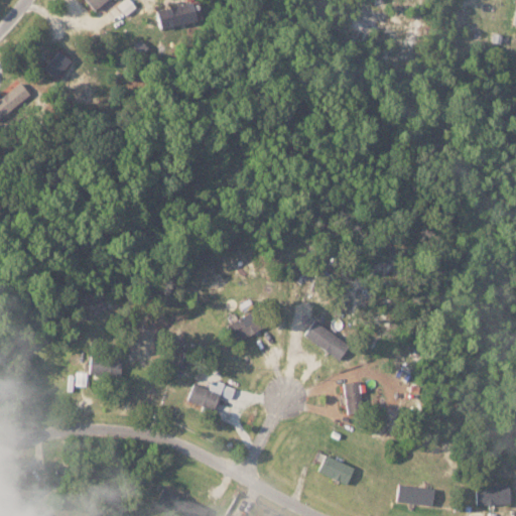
[(102,0),(84,0),(91,9),(102,0)]
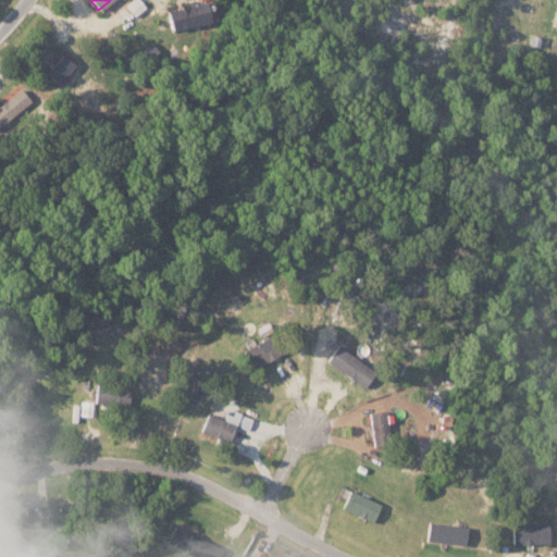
[(132,0),(125,5),(134,16),(145,8),(138,0),(132,0)]
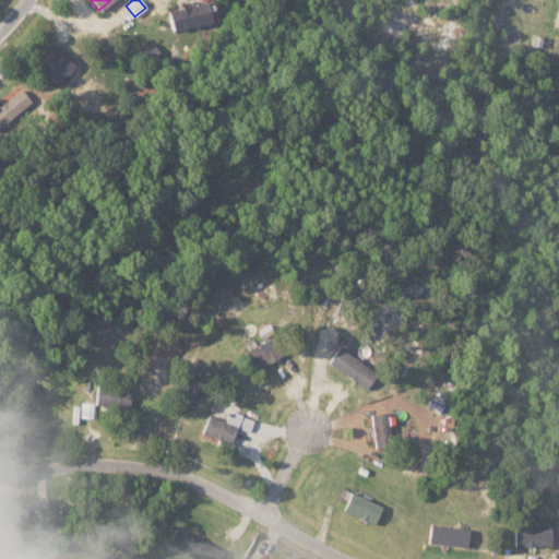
[(210,21),(205,1),(166,11),(171,31),(210,21)]
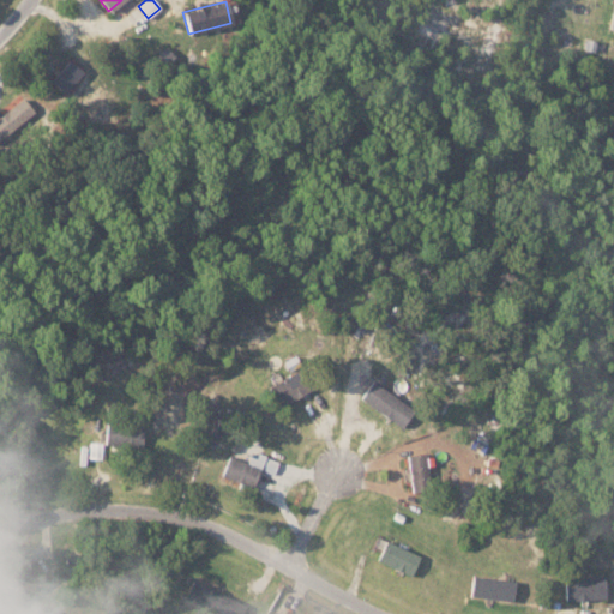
[(64,91),(83,71),(70,59),(50,79),(64,91)]
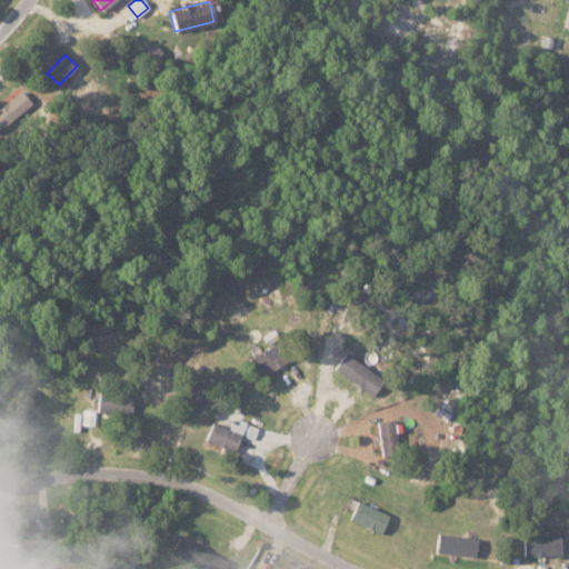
[(0,105),(0,127),(32,105),(21,90),(0,105)]
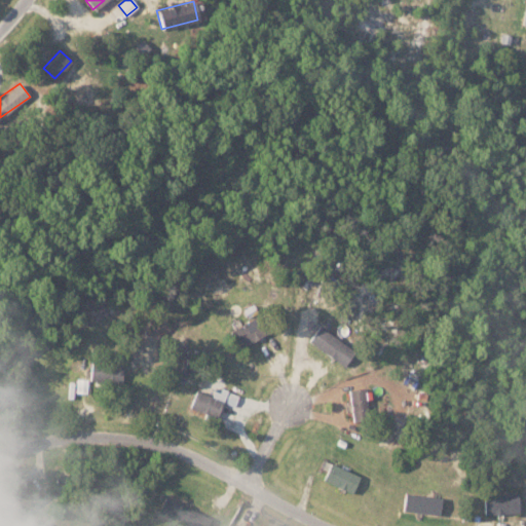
[(262,315),(271,330),(241,349),(232,334),(262,315)]
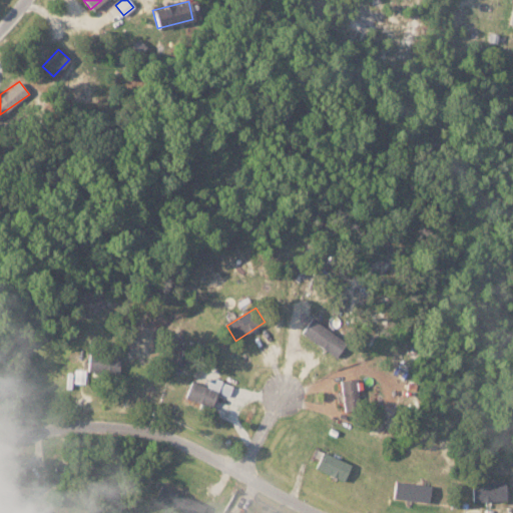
[(347,342),(337,357),(302,335),(312,320),(347,342)]
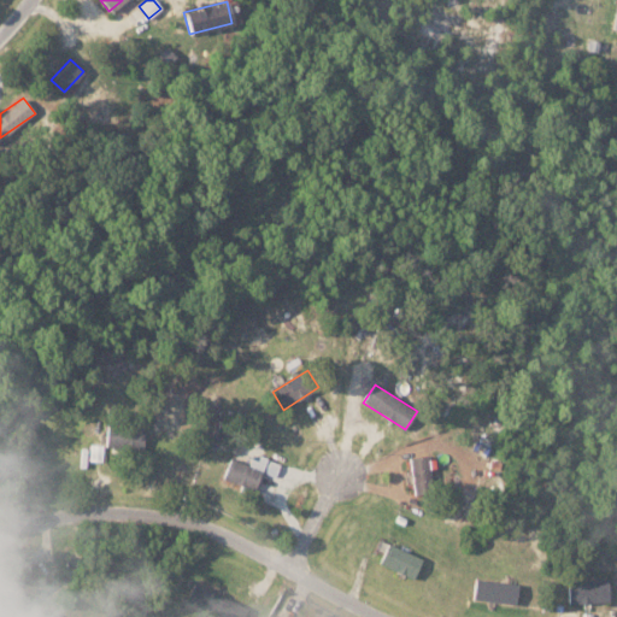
[(146,429),(145,447),(106,446),(107,427),(146,429)]
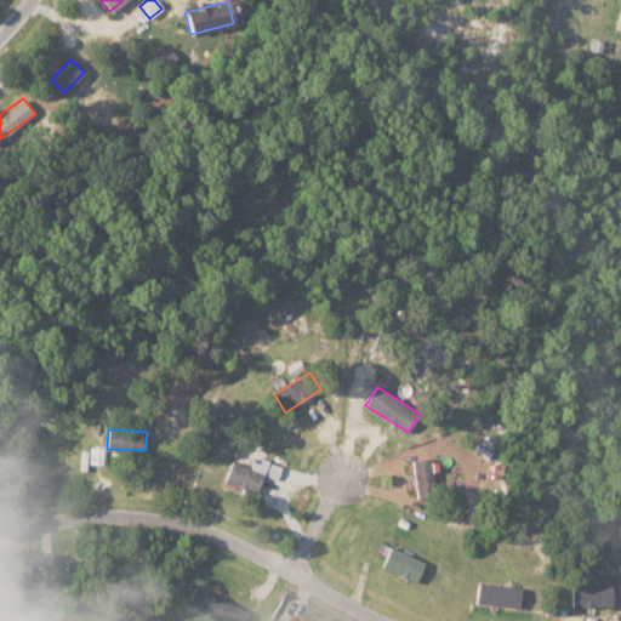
[(104,448),(90,446),(90,463),(103,463),(104,448)]
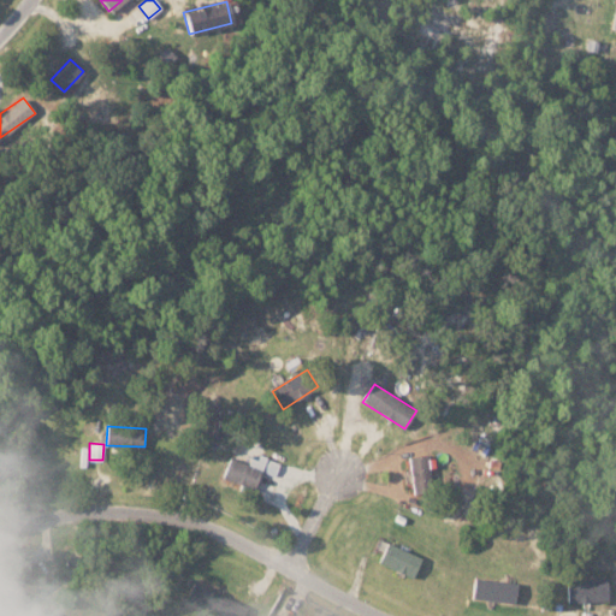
[(409,458),(428,455),(433,490),(415,492),(409,458)]
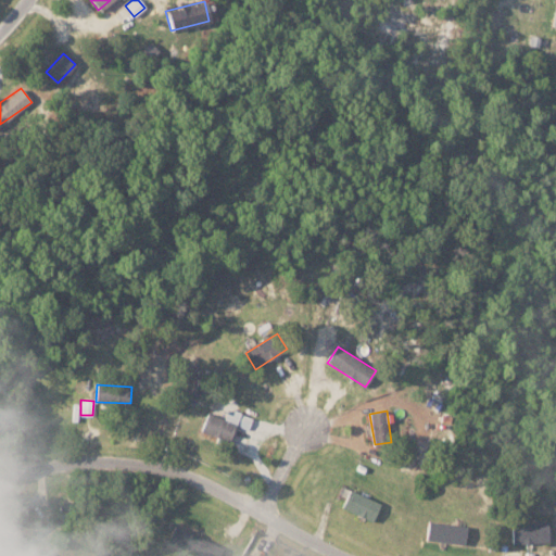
[(237,427),(223,421),(226,413),(232,416),(235,412),(241,414),(237,427)]
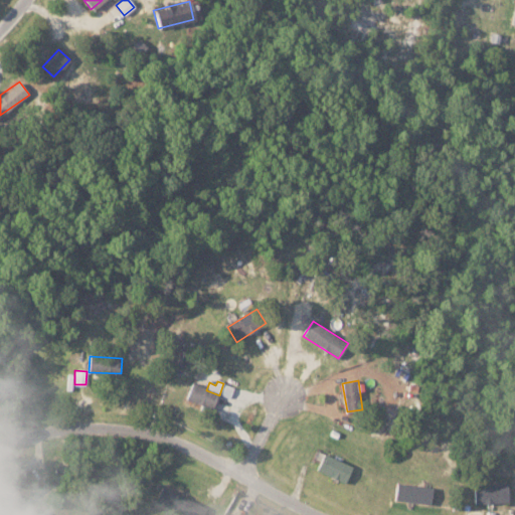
[(219,395),(223,383),(234,388),(229,399),(219,395)]
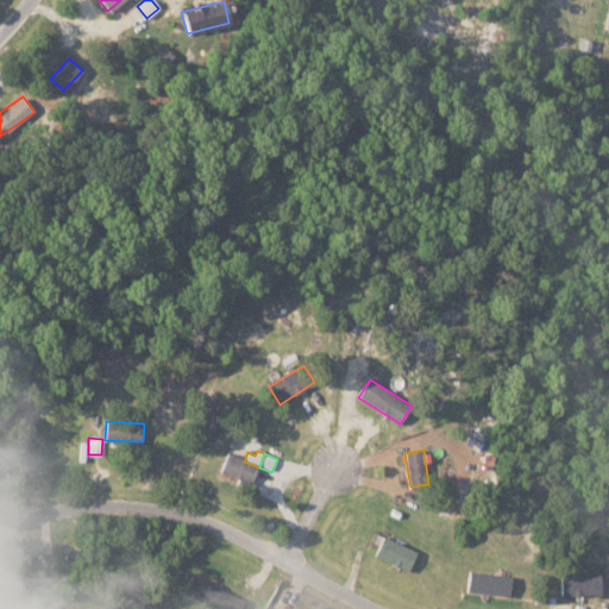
[(227,454),(244,462),(259,468),(252,483),(221,471),(227,454)]
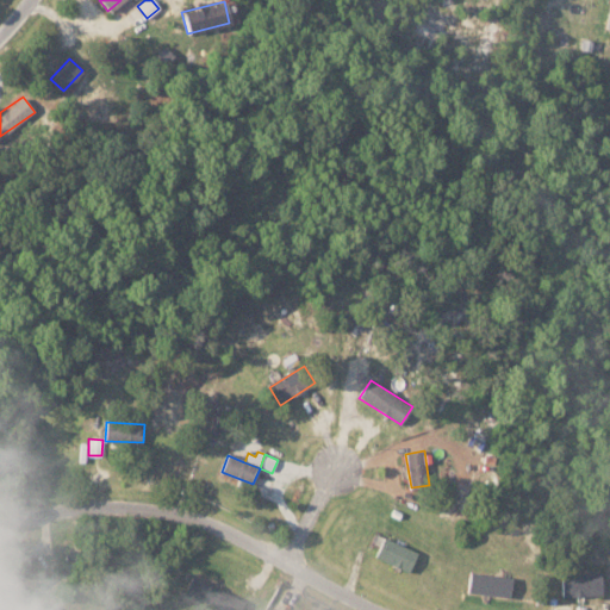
[(384,537),(417,553),(409,572),(375,556),(384,537)]
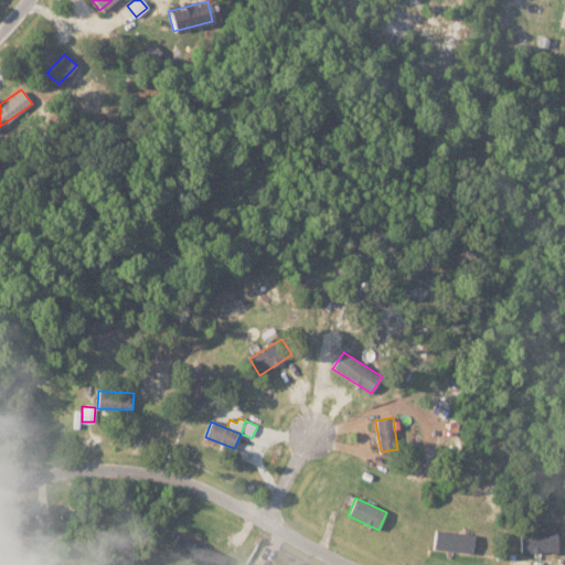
[(56,510),(63,508),(65,516),(60,518),(56,510)]
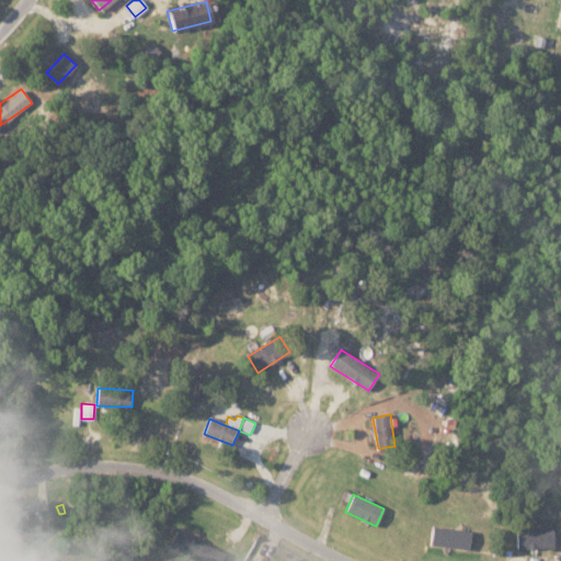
[(432,526),(470,531),(468,548),(430,542),(432,526)]
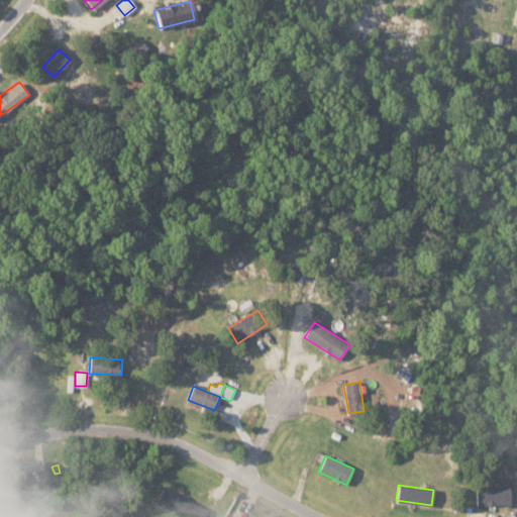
[(476,488),(509,487),(509,504),(477,505),(476,488)]
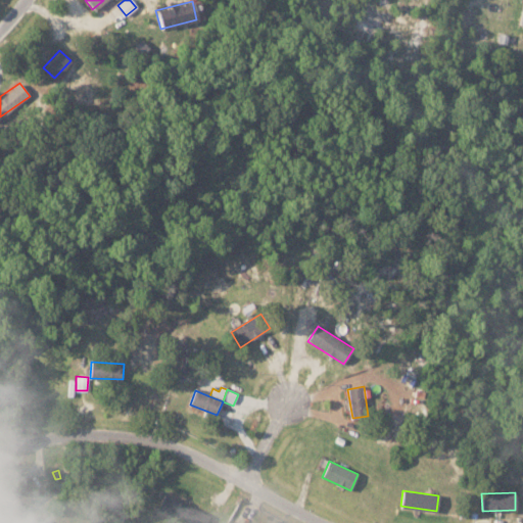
[(167,495),(209,516),(205,522),(185,522),(159,511),(167,495)]
